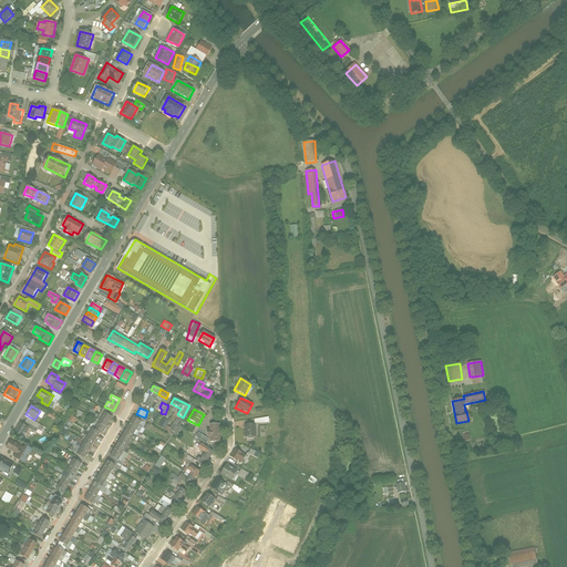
[(163,418),(158,425),(164,429),(168,421),(163,418)]
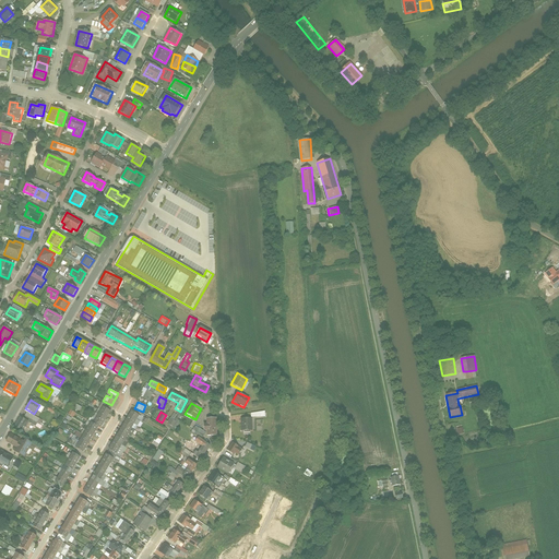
[(20,417),(13,428),(21,431),(23,428),(24,429),(28,423),(20,417)]
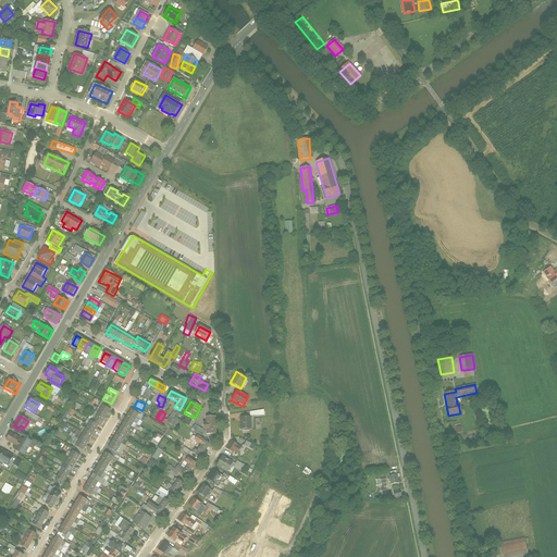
[(217,435),(215,417),(206,418),(206,423),(202,423),(202,430),(206,430),(206,435),(217,435)]
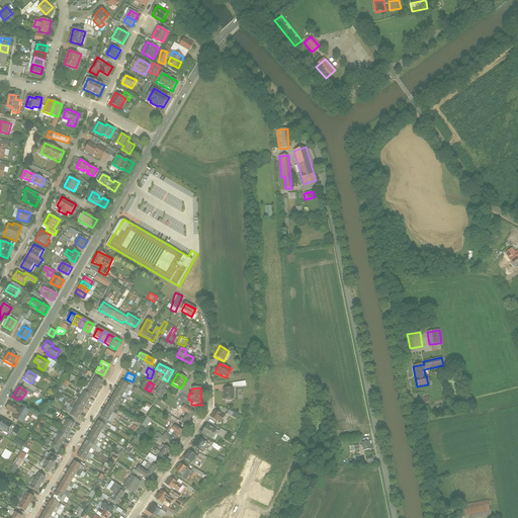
[(234,389),(223,389),(223,400),(234,400),(234,389)]
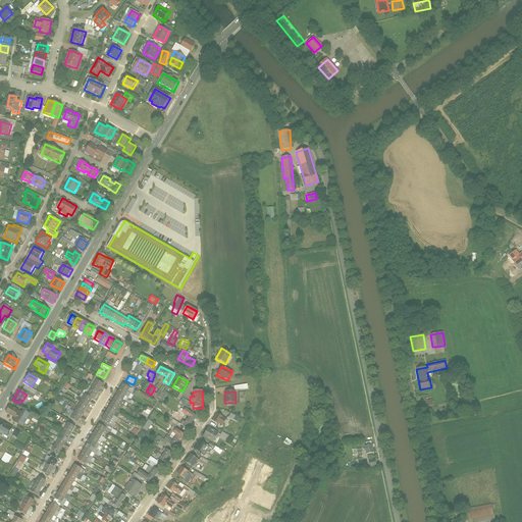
[(9,405),(5,413),(15,418),(13,422),(24,428),(29,420),(36,423),(39,418),(23,410),(22,412),(9,405)]
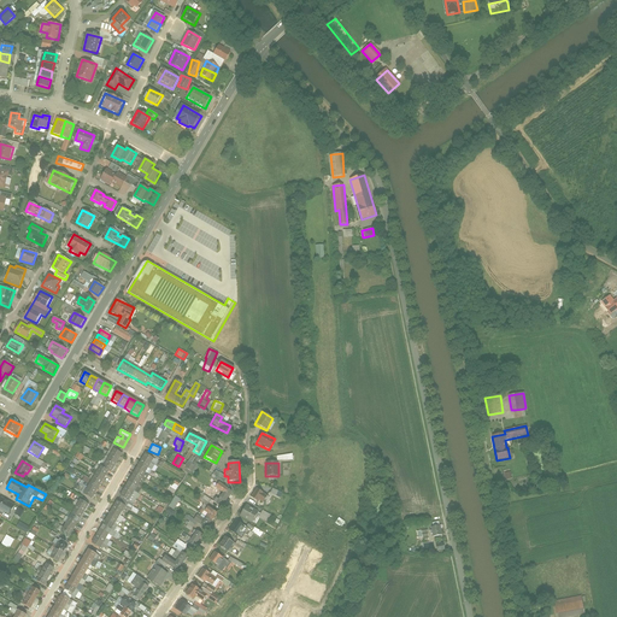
[(174,479),(168,491),(175,493),(180,482),(174,479)]
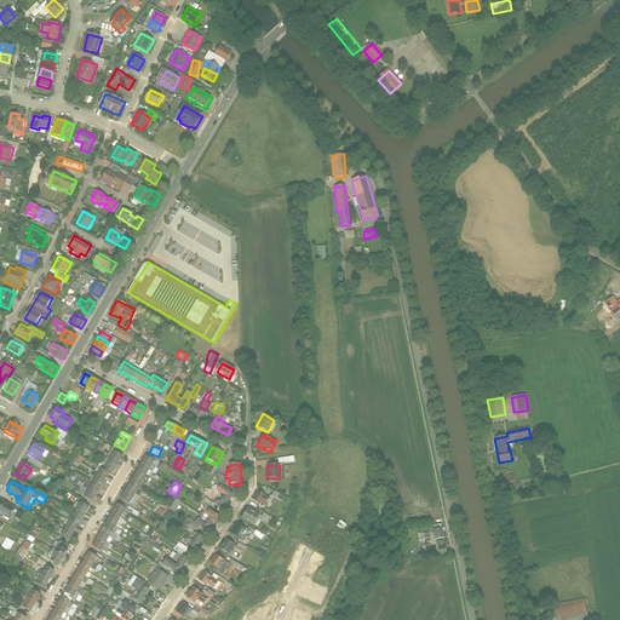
[(223,511),(234,495),(219,486),(216,492),(223,497),(216,505),(223,511)]
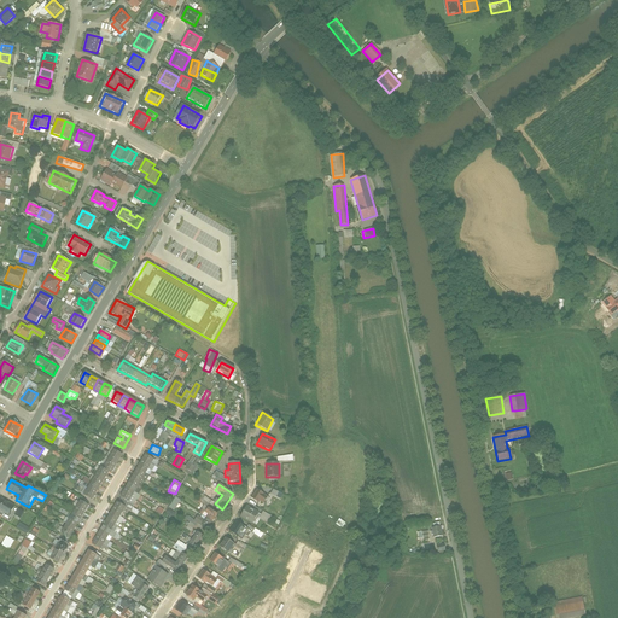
[(256,490),(250,499),(258,503),(260,502),(263,505),(268,497),(256,490)]
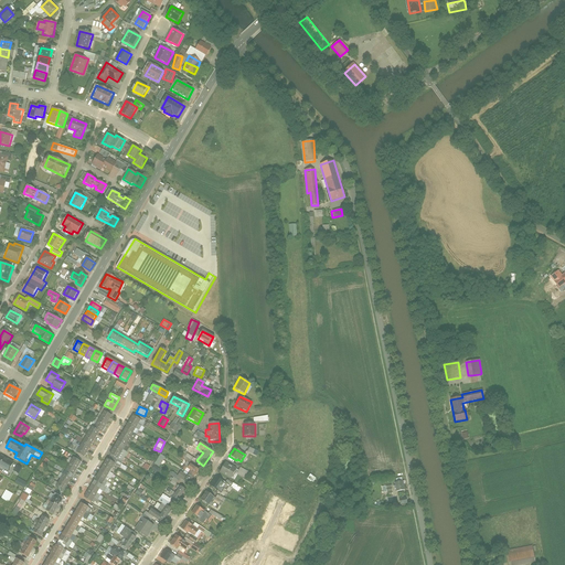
[(160,454),(153,464),(159,467),(166,457),(160,454)]
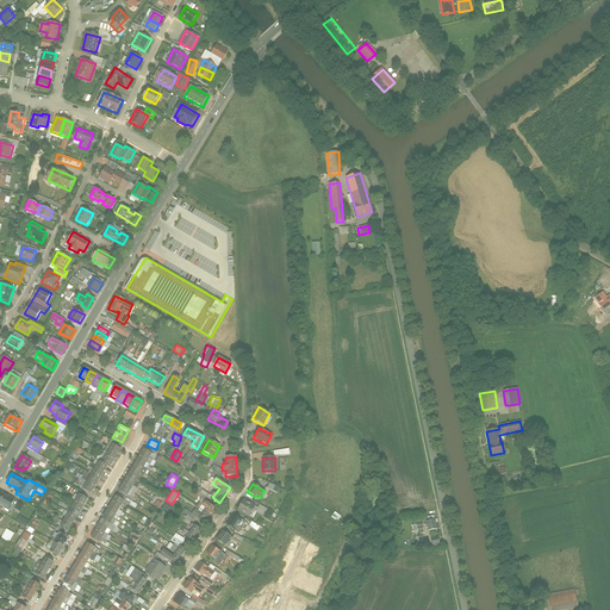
[(0,504),(8,509),(13,499),(0,491),(0,504)]
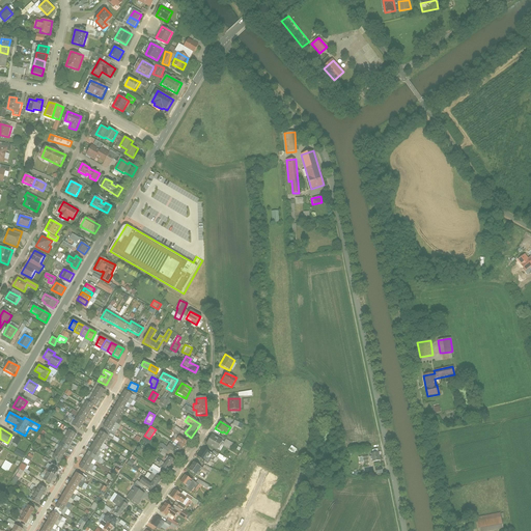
[(74,439),(76,435),(67,430),(65,435),(74,439)]
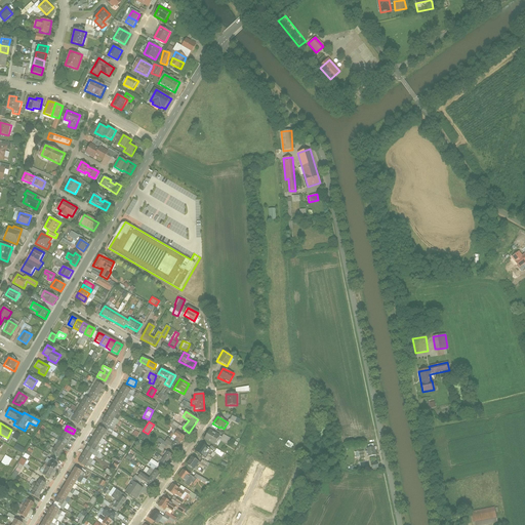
[(70,438),(73,434),(65,430),(63,434),(70,438)]
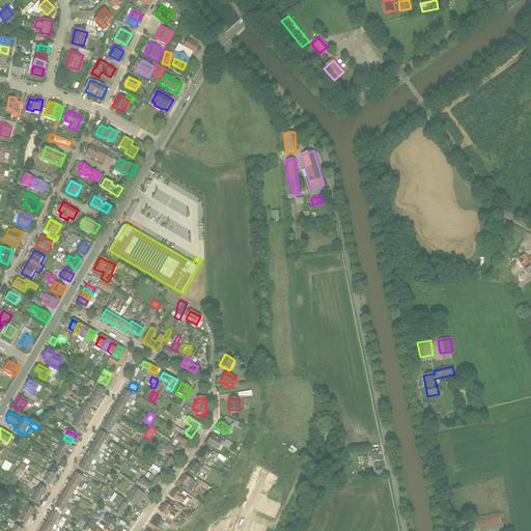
[(212,435),(206,444),(217,450),(222,440),(212,435)]
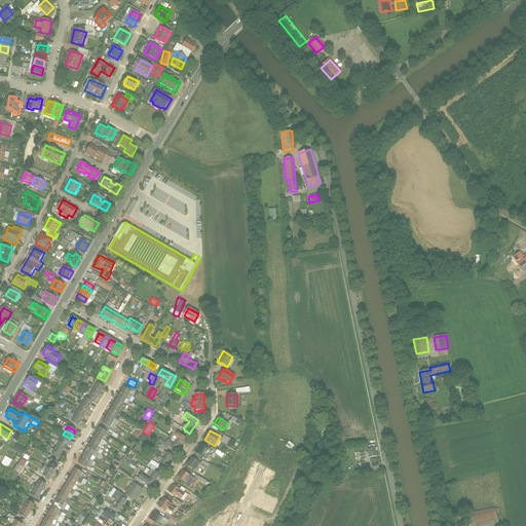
[(177,451),(185,439),(177,433),(174,437),(177,439),(174,443),(168,439),(165,444),(177,451)]
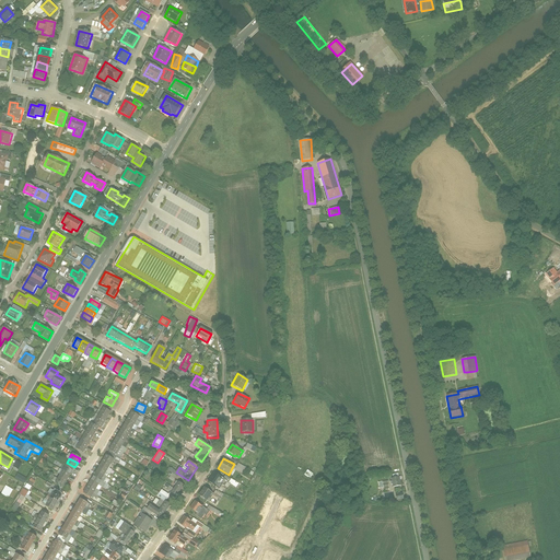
[(72,471),(74,467),(67,463),(63,467),(72,471)]
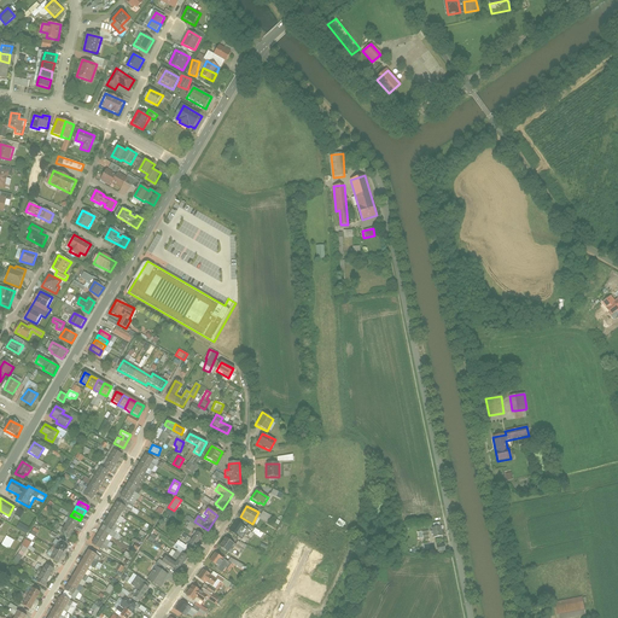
[(77,525),(80,520),(70,516),(68,519),(77,525)]
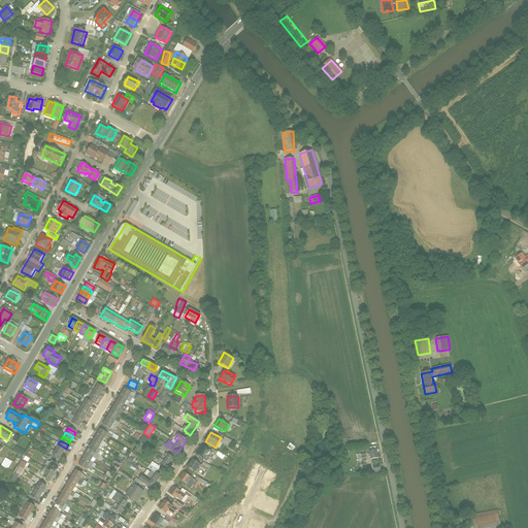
[(64,453),(66,449),(58,443),(56,448),(64,453)]
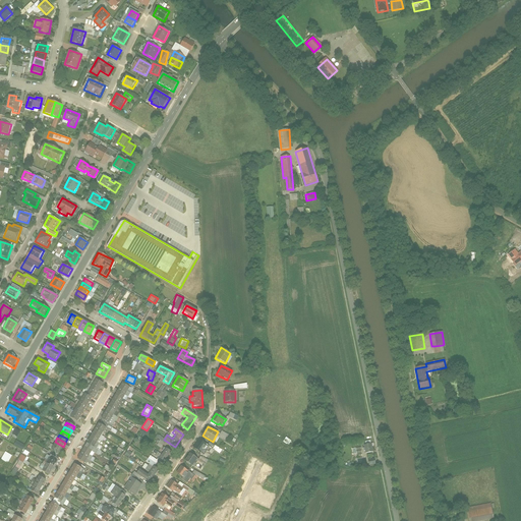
[(16,440),(13,445),(22,451),(25,446),(16,440)]
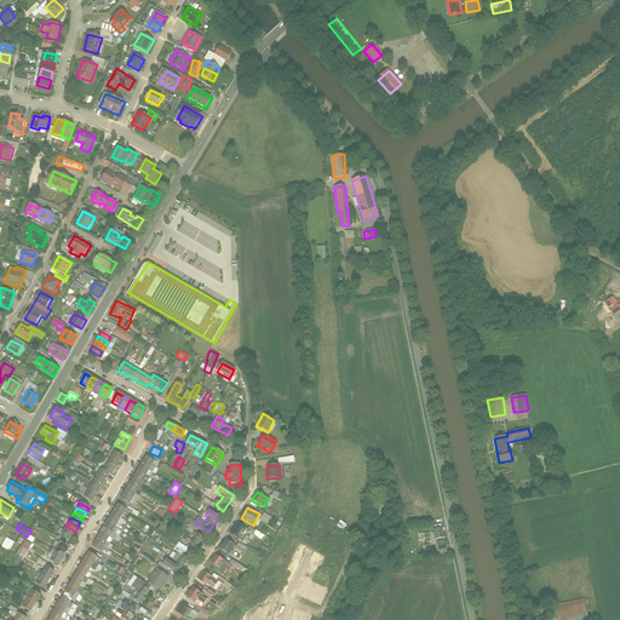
[(246,529),(236,523),(229,534),(239,540),(246,529)]
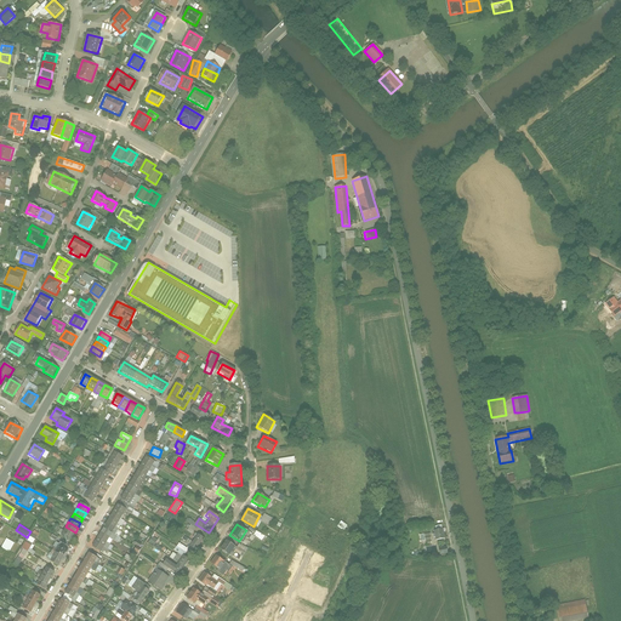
[(436,541),(445,540),(443,525),(437,525),(437,530),(433,531),(436,541)]
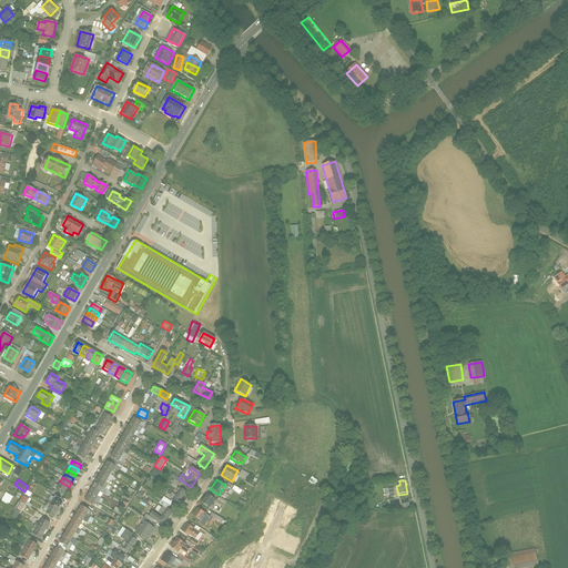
[(67,492),(69,487),(60,482),(58,486),(67,492)]
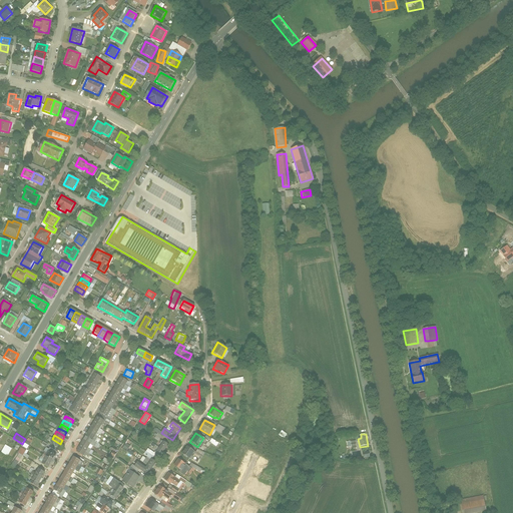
[(149,445),(154,448),(159,438),(155,435),(149,445)]
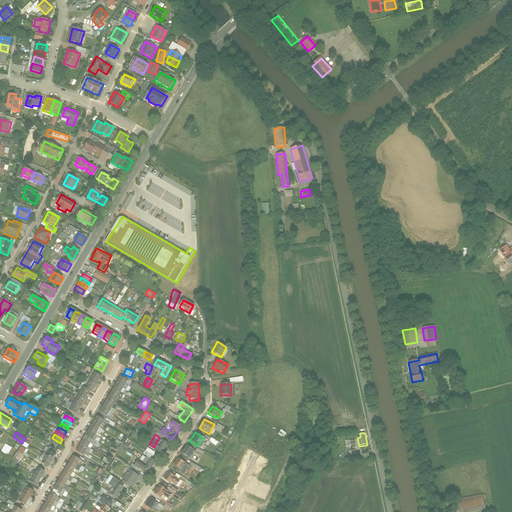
[(22,445),(26,448),(32,440),(28,437),(22,445)]
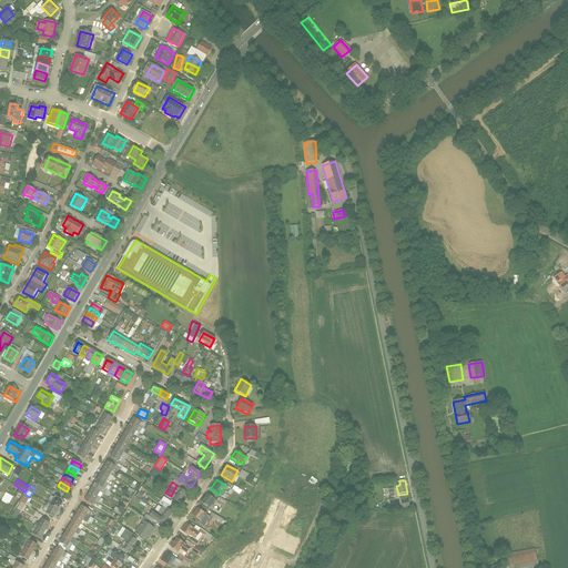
[(64,496),(67,492),(58,486),(56,490),(64,496)]
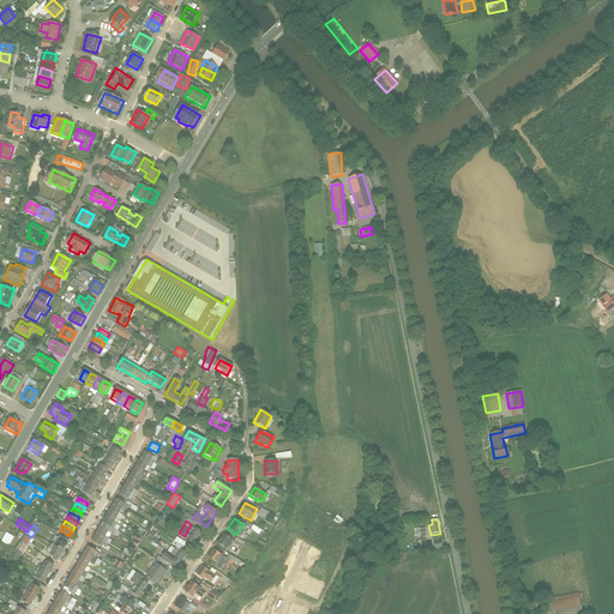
[(347,533),(335,527),(329,540),(339,546),(347,533)]
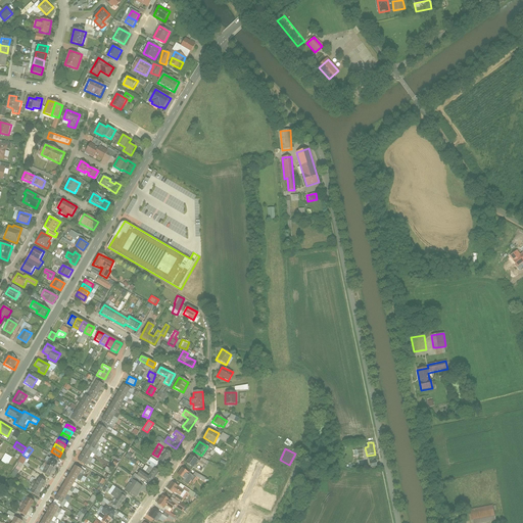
[(168,461),(172,454),(165,450),(161,458),(168,461)]
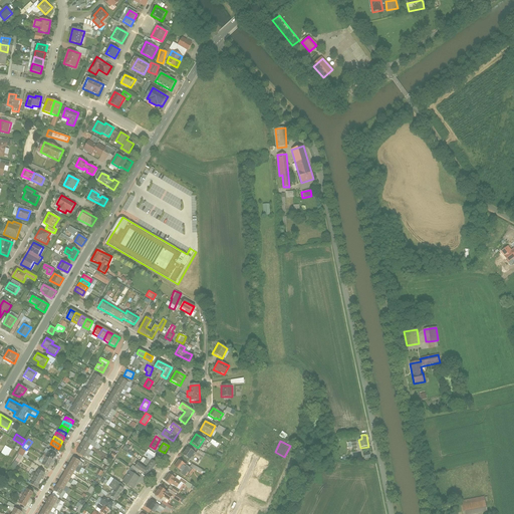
[(5,446),(0,453),(7,457),(12,449),(5,446)]
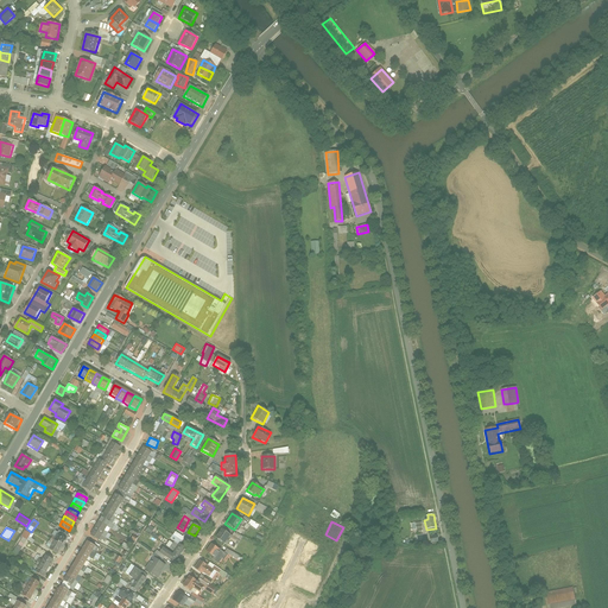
[(21,537),(13,552),(17,556),(30,533),(24,530),(20,537),(21,537)]
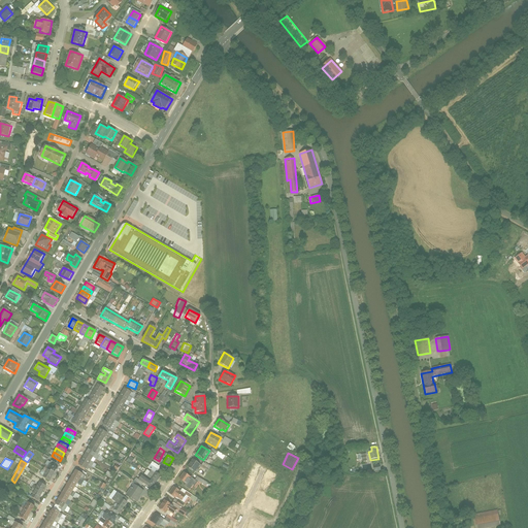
[(195,473),(200,465),(192,460),(187,468),(195,473)]
